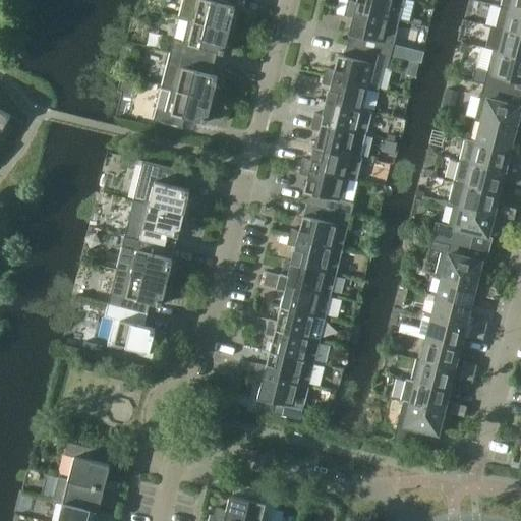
[(226,4),(226,0),(182,0),(179,17),(188,19),(233,31),(236,16),(233,15),(235,6),(226,4)]
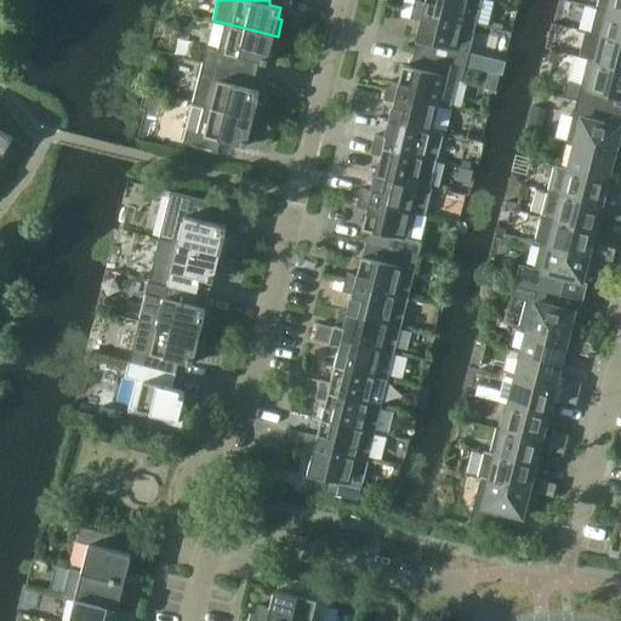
[(482,0),(426,0),(426,3),(417,0),(414,0),(412,9),(476,24),(482,0)]
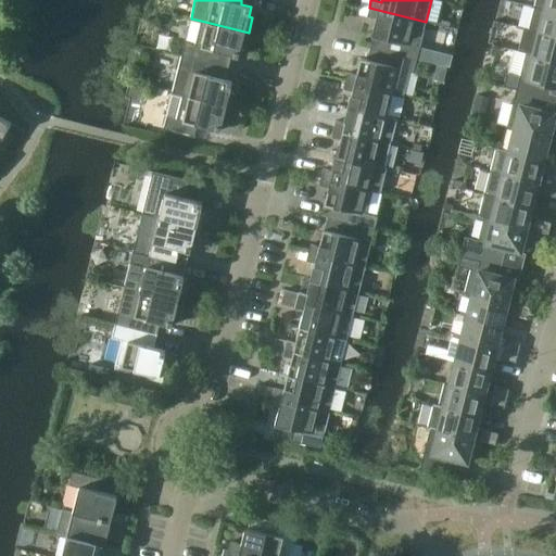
[(555,12),(555,0),(535,0),(534,7),(555,12)]
